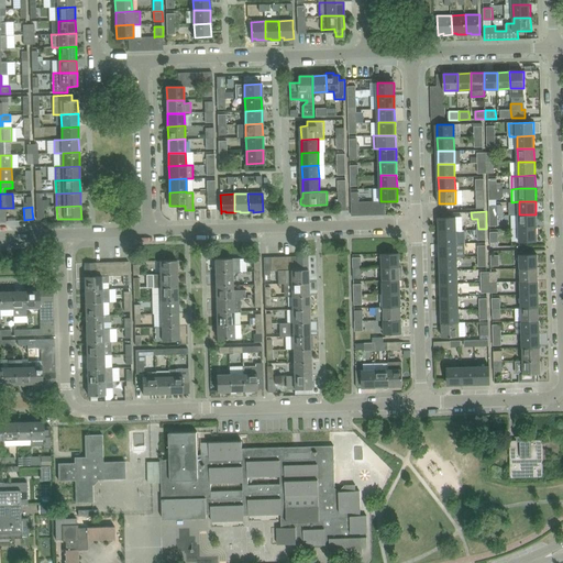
[(537,228),(536,214),(519,214),(520,228),(537,228)]
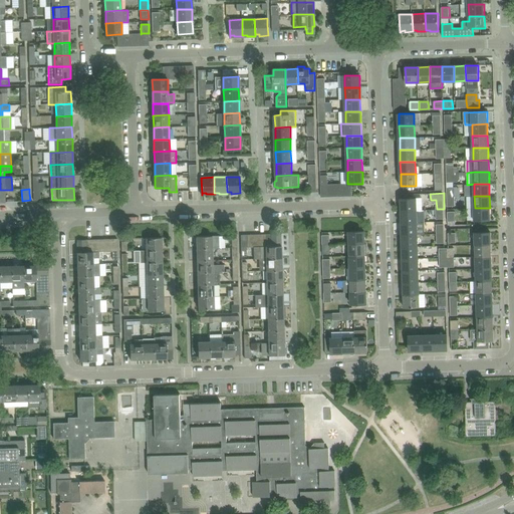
[(417,210),(416,198),(401,199),(402,211),(417,210)]
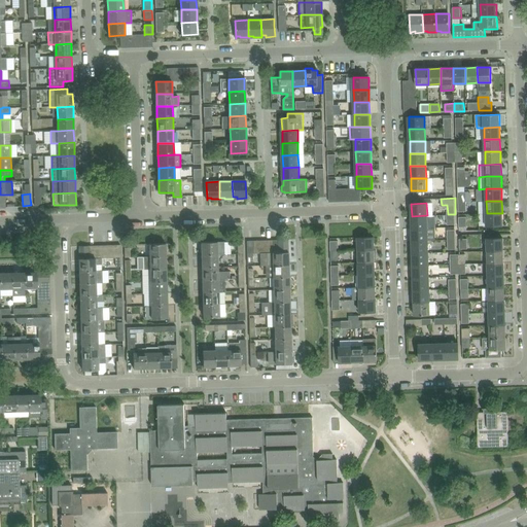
[(502,225),(502,213),(487,213),(487,225),(502,225)]
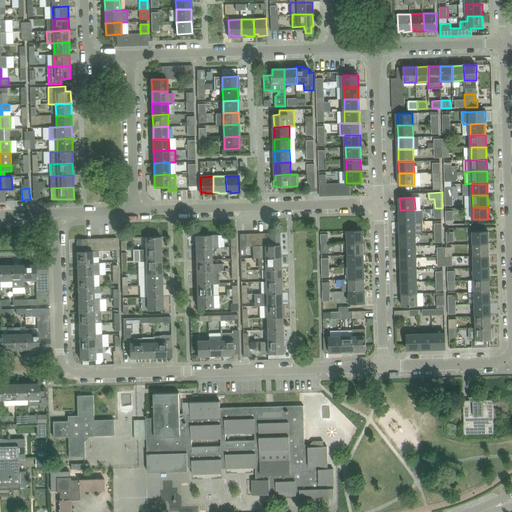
[(415,221),(415,209),(400,210),(400,222),(415,221)]
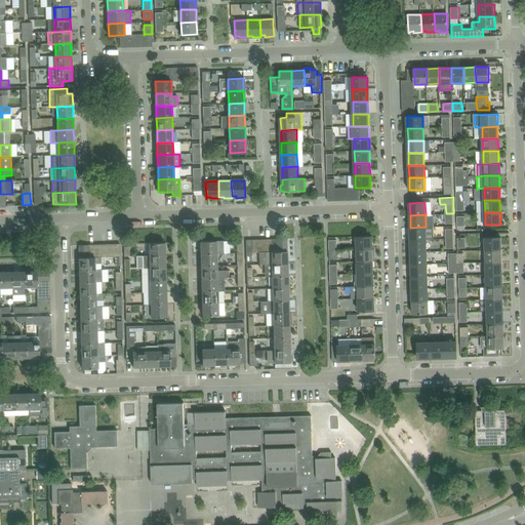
[(427,239),(426,227),(410,228),(410,240),(427,239)]
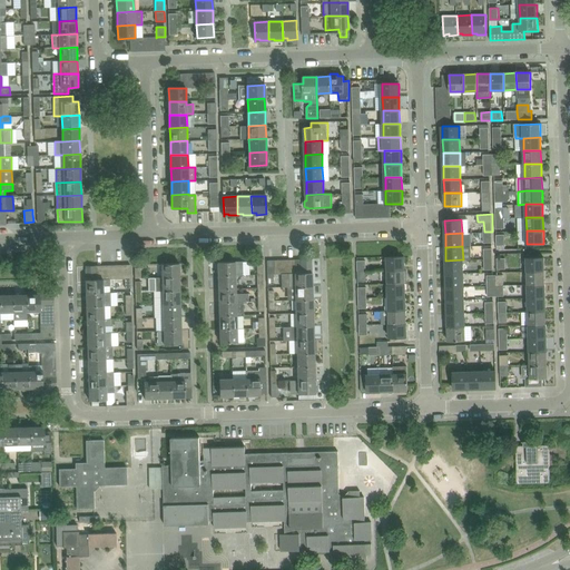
[(404,269),(404,256),(387,257),(387,271),(404,269)]
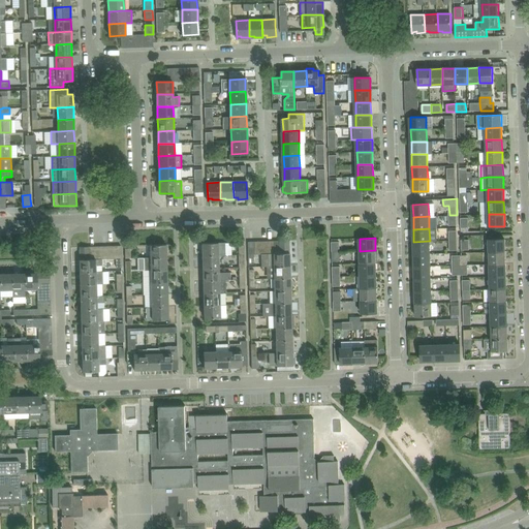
[(504,239),(489,240),(490,252),(505,252),(504,239)]
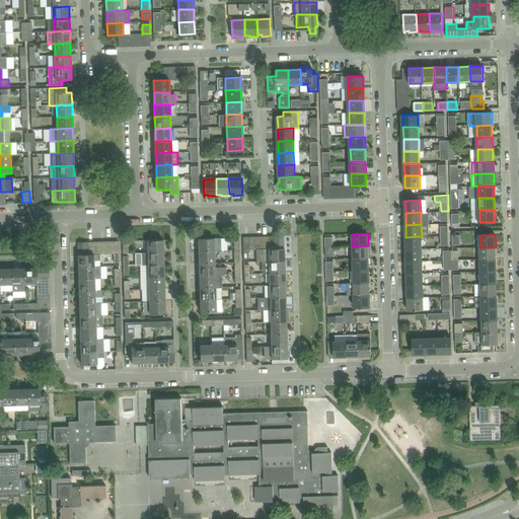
[(269,262),(284,261),(283,235),(268,236),(268,249),(263,249),(263,262),(269,262)]
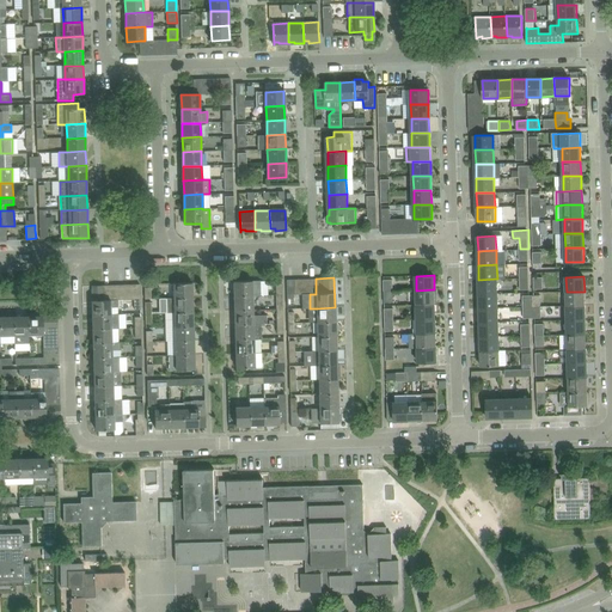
[(497,293),(497,279),(478,280),(479,294),(497,293)]
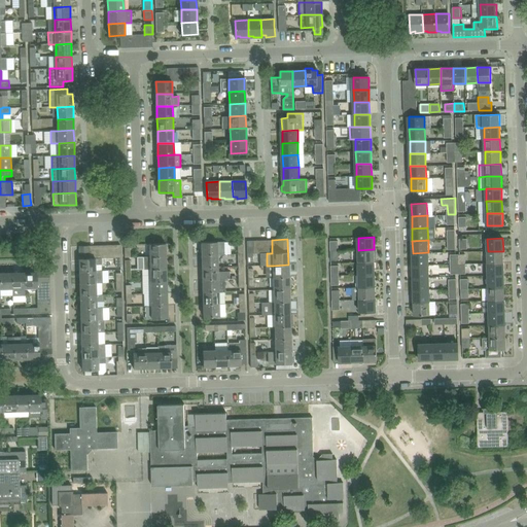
[(224,254),(224,241),(201,242),(202,254),(217,254),(224,254)]
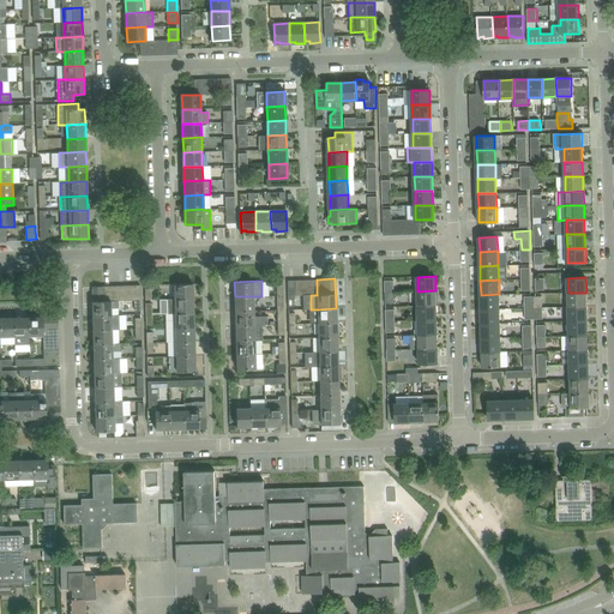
[(193,299),(193,283),(174,284),(174,299),(193,299)]
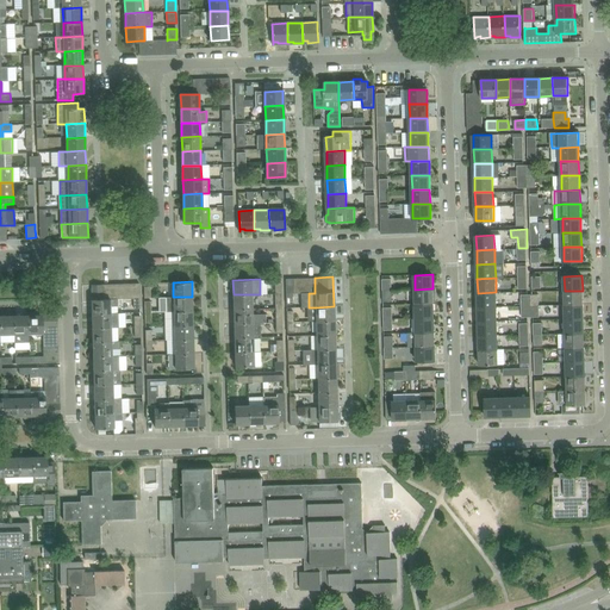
[(118,305),(117,298),(111,298),(103,299),(103,285),(92,285),(92,313),(111,313),(111,306),(118,305)]
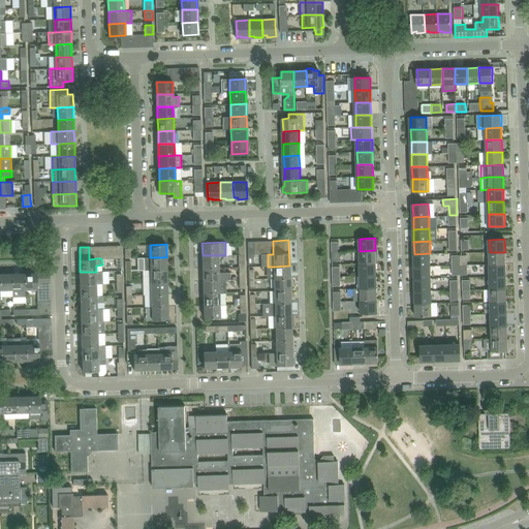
[(375,262),(375,256),(377,255),(377,251),(375,251),(375,250),(360,251),(360,263),(375,262)]
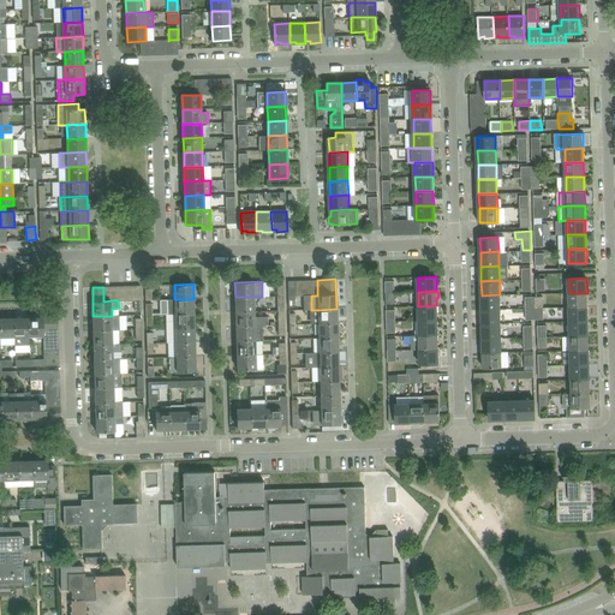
[(587,308),(587,293),(569,293),(569,308),(587,308)]
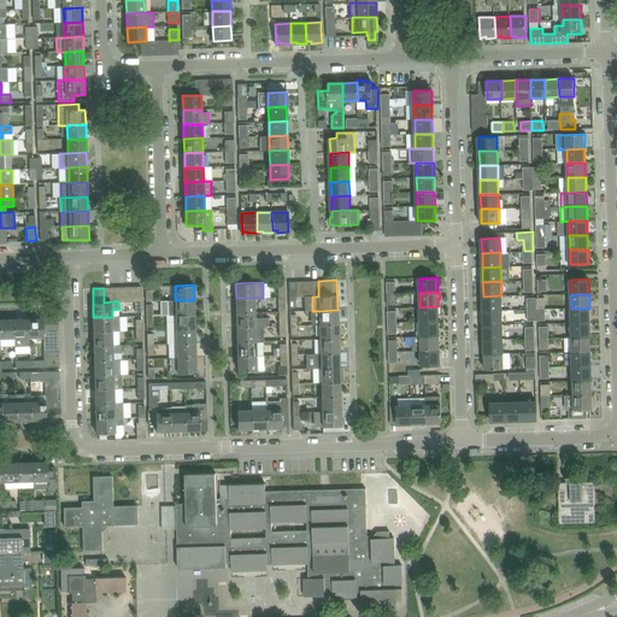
[(501,310),(501,295),(483,297),(483,311),(501,310)]
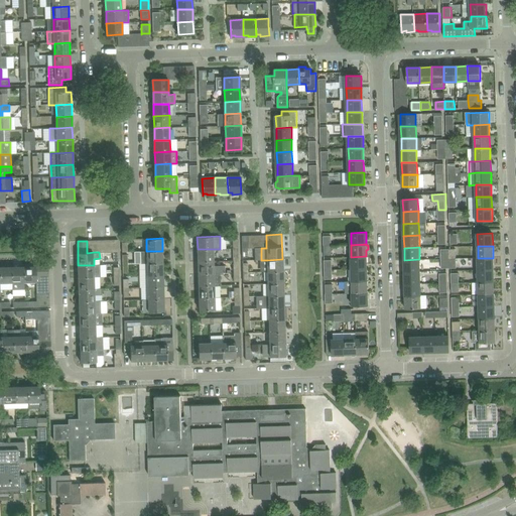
[(214,261),(213,249),(198,249),(198,262),(214,261)]
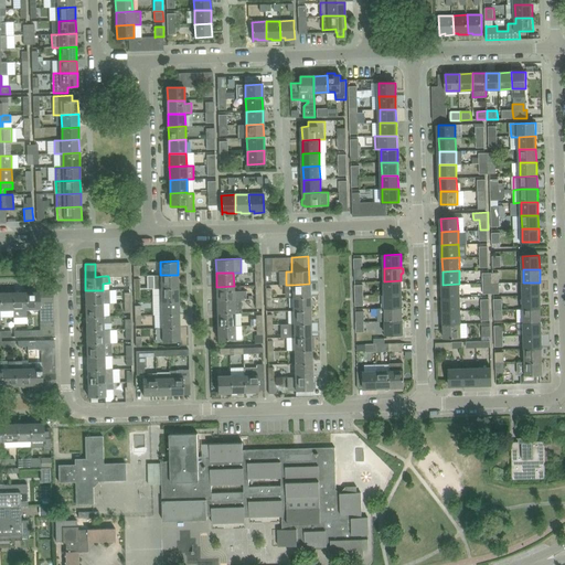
[(178,287),(178,275),(160,275),(153,275),(153,288),(161,288),(178,287)]
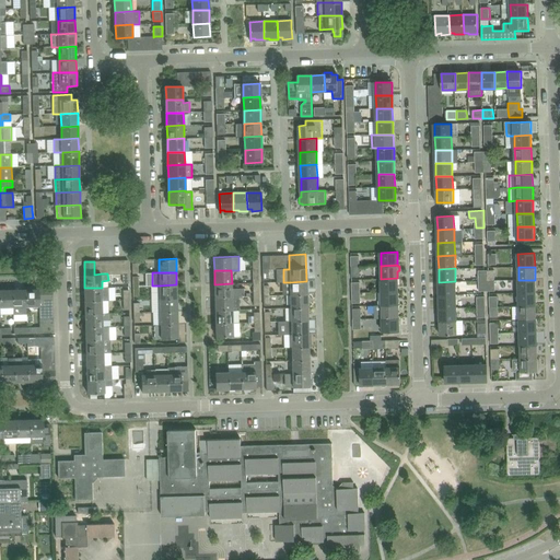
[(398,291),(397,278),(381,279),(382,292),(398,291)]
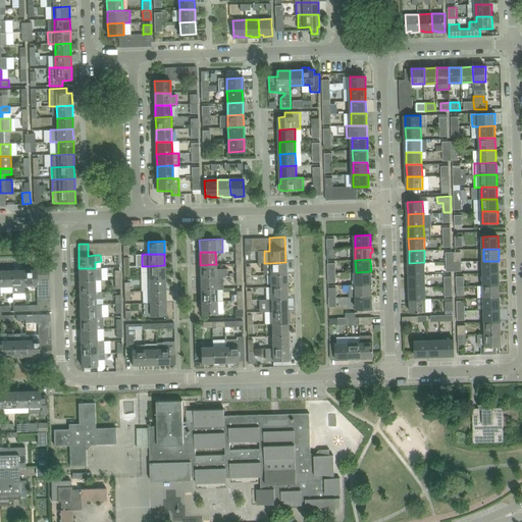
[(499,272),(499,261),(483,261),(484,273),(499,272)]
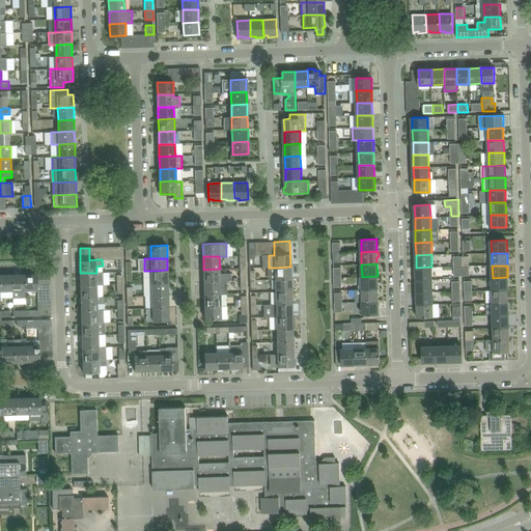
[(290,279),(290,267),(275,268),(275,279),(290,279)]
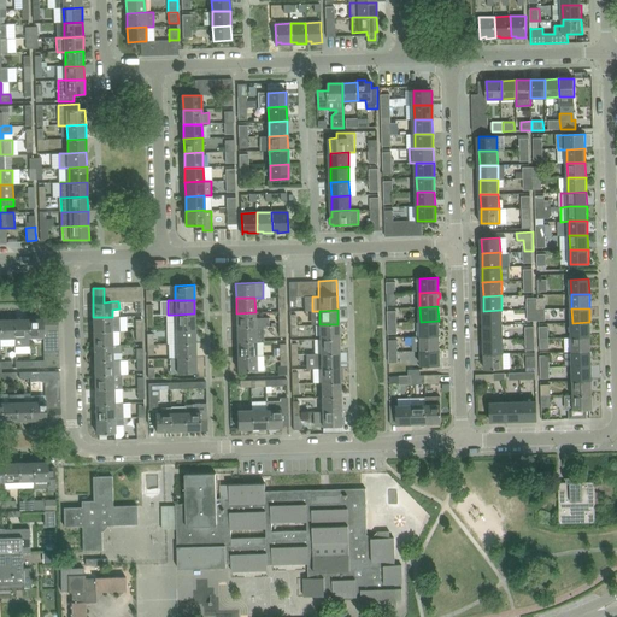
[(503,325),(501,310),(483,311),(485,325),(503,325)]
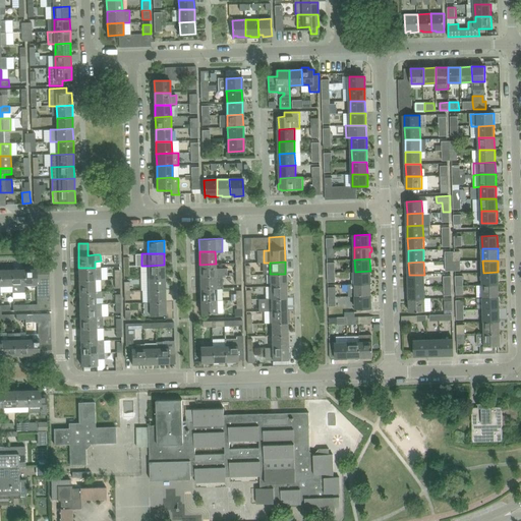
[(335,263),(328,263),(328,273),(336,272),(335,263)]
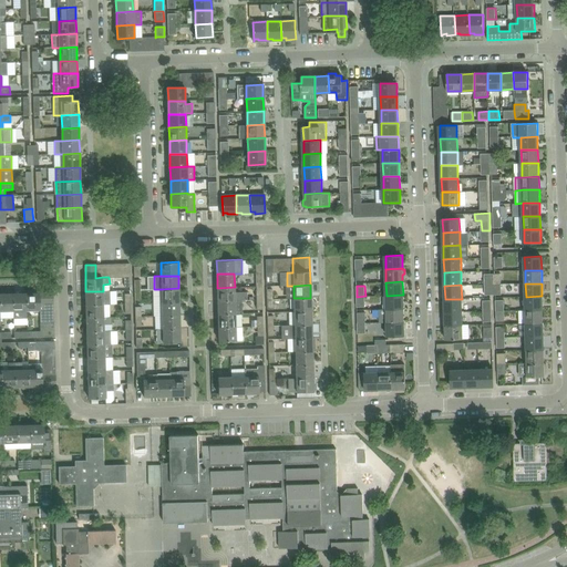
[(235,300),(235,287),(217,288),(217,300),(235,300)]
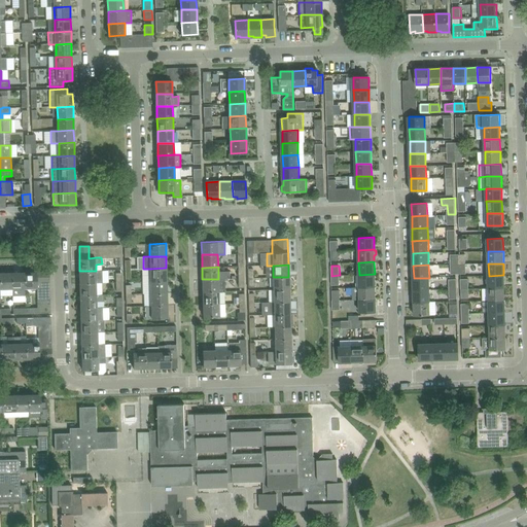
[(167,280),(166,268),(150,269),(150,281),(167,280)]
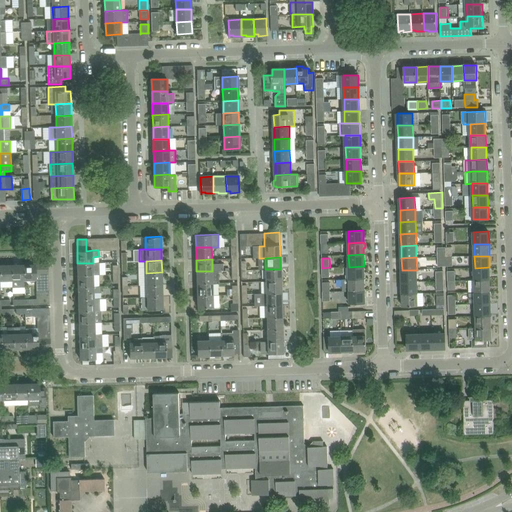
[(24,264),(25,280),(37,279),(37,273),(48,273),(48,264),(36,264),(30,264),(30,262),(25,262),(25,264),(24,264)]
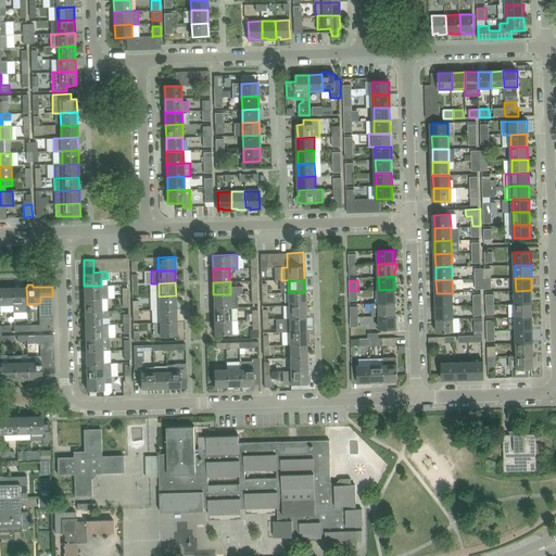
[(108,298),(108,285),(101,286),(84,286),(85,299),(101,299),(108,298)]
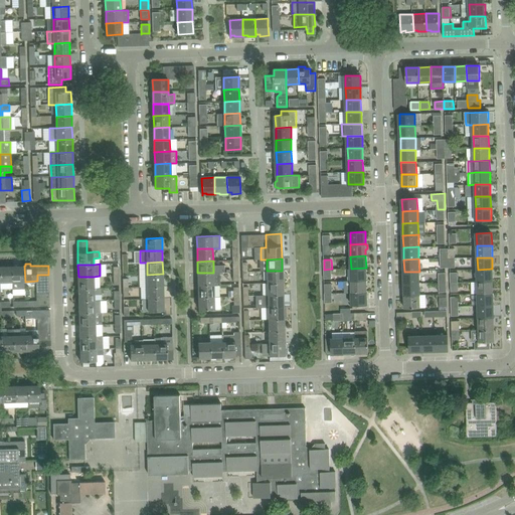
[(25,282),(24,266),(12,267),(12,282),(13,289),(25,289),(24,284),(25,284),(25,282)]
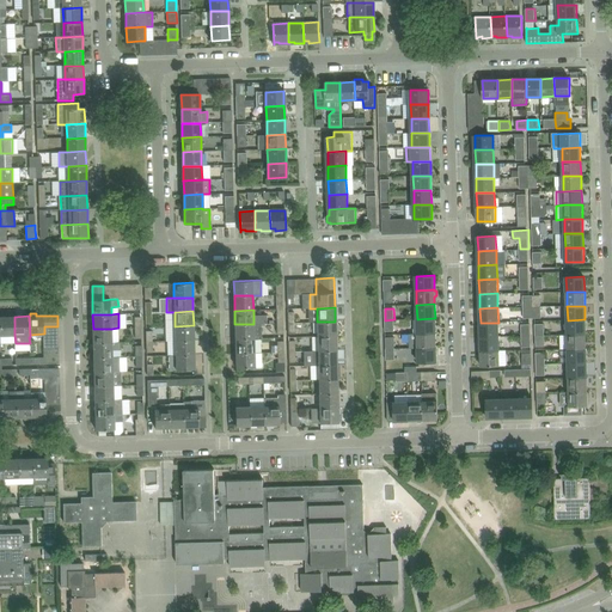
[(14,335),(14,317),(0,317),(0,325),(0,335),(14,335)]
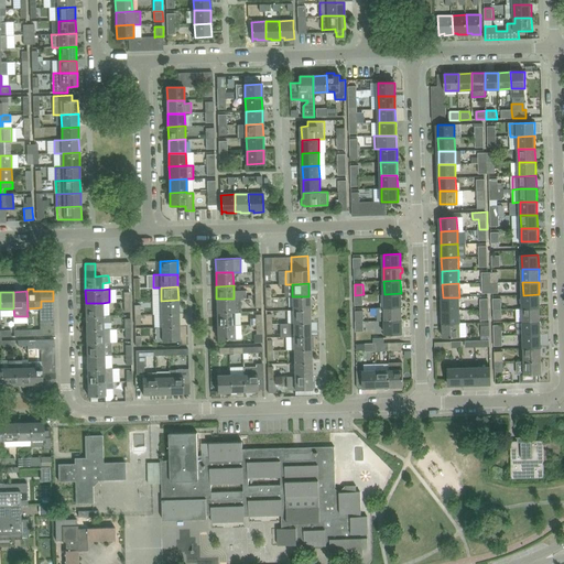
[(401,306),(401,293),(384,294),(384,307),(401,306)]
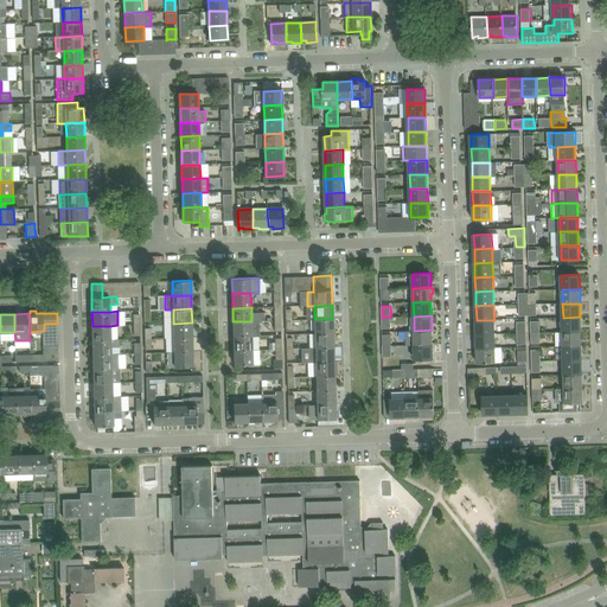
[(391,328),(391,317),(382,318),(382,328),(391,328)]
